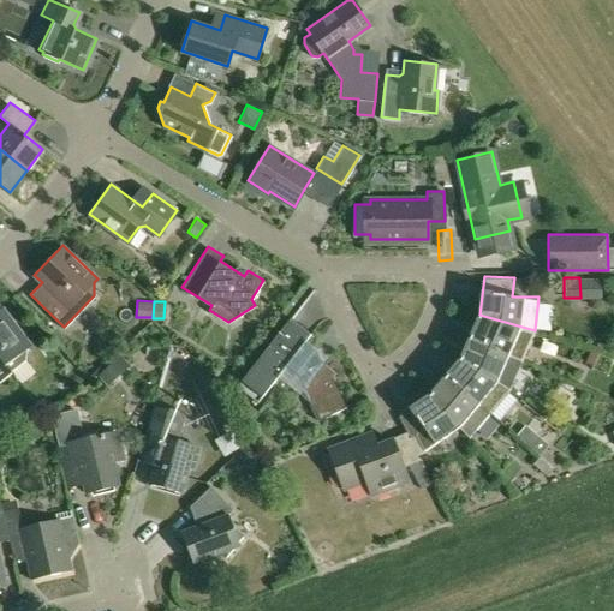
[(542,333),(560,333),(561,306),(543,305),(542,333)]
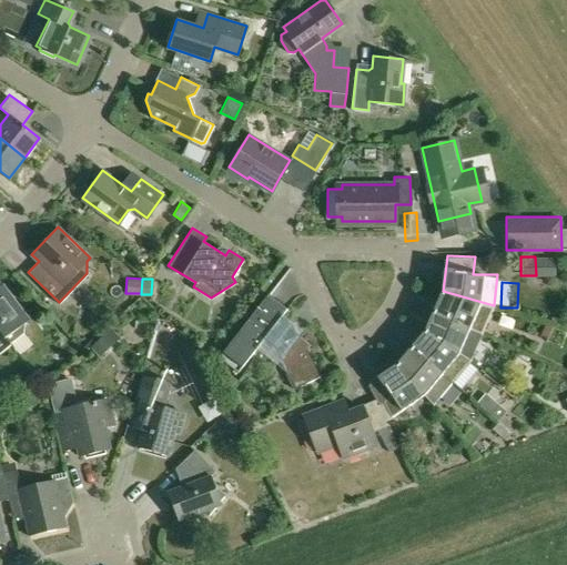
[(0,351),(10,343),(9,342),(11,341),(23,332),(24,322),(29,319),(2,283),(0,284),(0,351)]
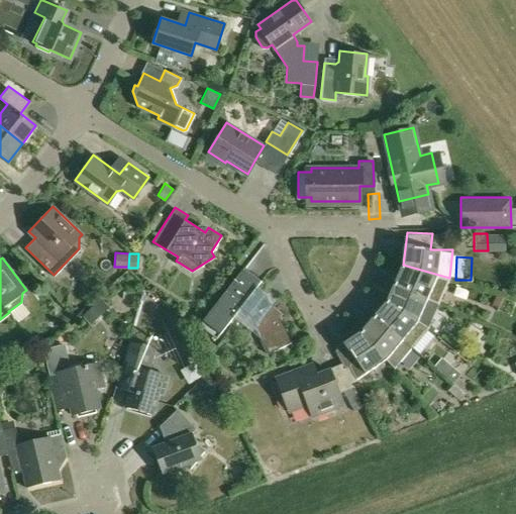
[(403,266),(395,283),(427,297),(438,302),(449,278),(403,265),(403,266)]
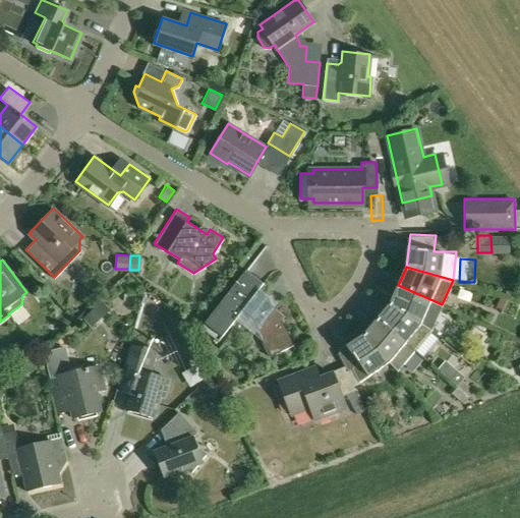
[(263,282),(245,268),(199,327),(218,340),(241,309),(250,317),(269,355),(293,344),(281,319),(285,313),(275,305),(268,297),(257,289),(263,282)]
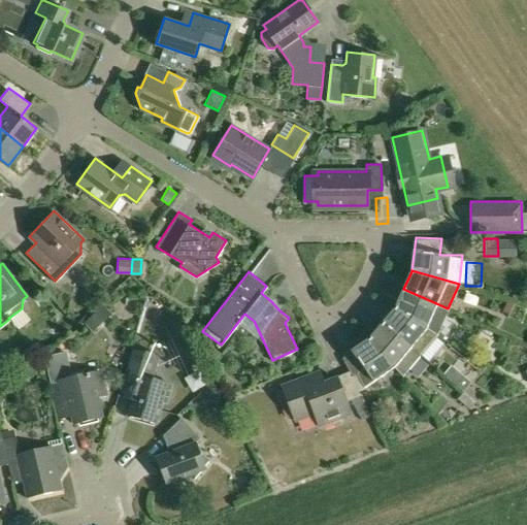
[(403,289),(395,307),(437,333),(448,308),(436,303),(403,289)]
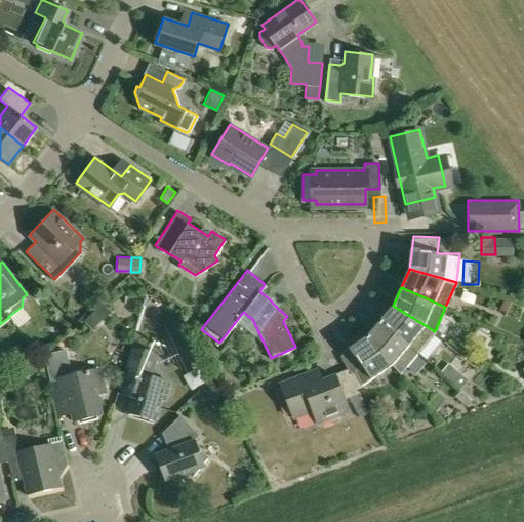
[(293,310),(301,298),(288,288),(280,300),(293,310)]
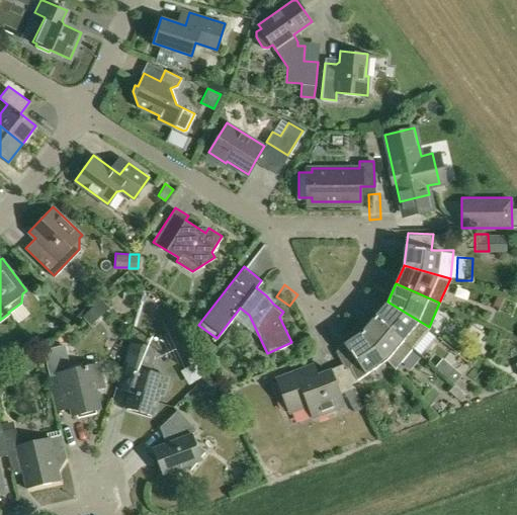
[(496,294),(493,304),(499,307),(503,296),(496,294)]
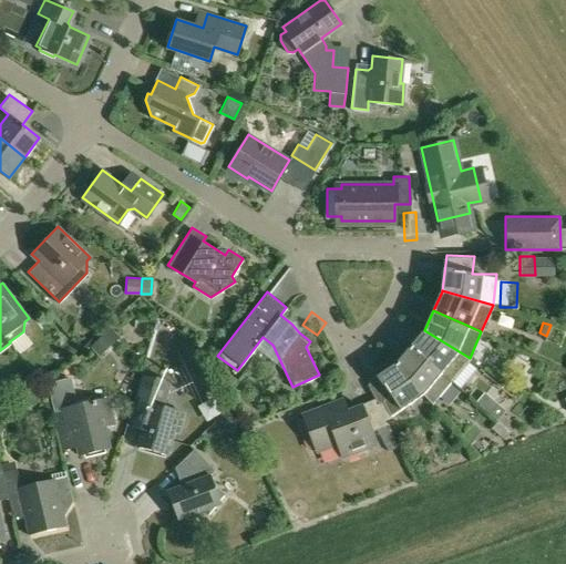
[(110,326),(90,346),(100,356),(120,335),(110,326)]
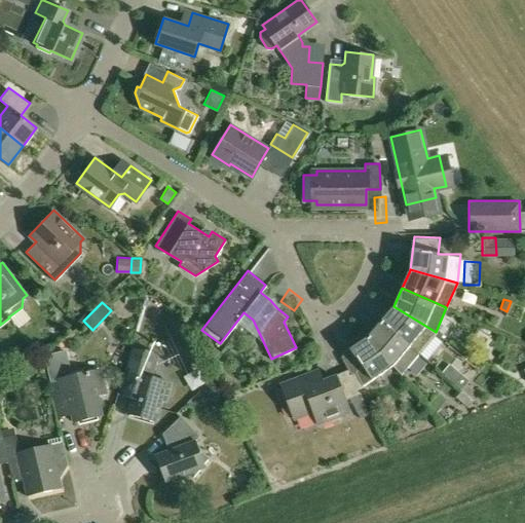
[(394,306),(381,322),(408,344),(418,352),(436,332),(394,306)]
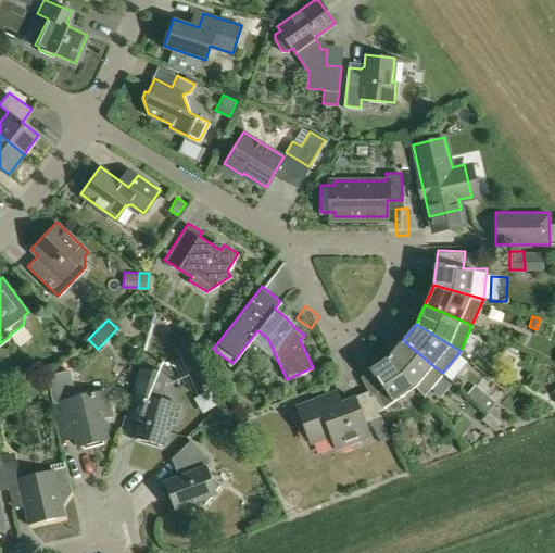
[(403,340),(389,356),(424,394),(442,373),(431,364),(403,340)]
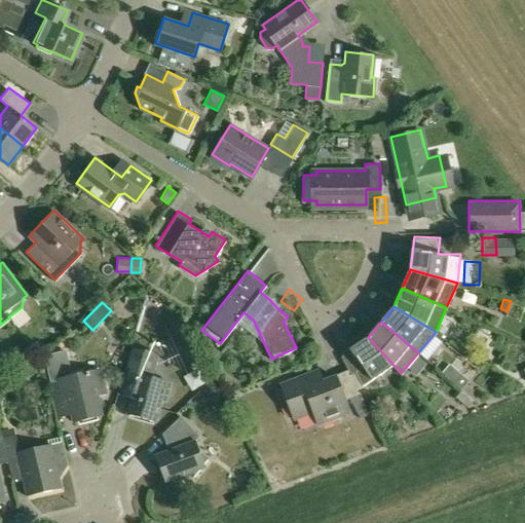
[(400,374),(401,373),(368,337),(340,356),(350,373),(354,371),(362,384),(391,365),(400,374)]
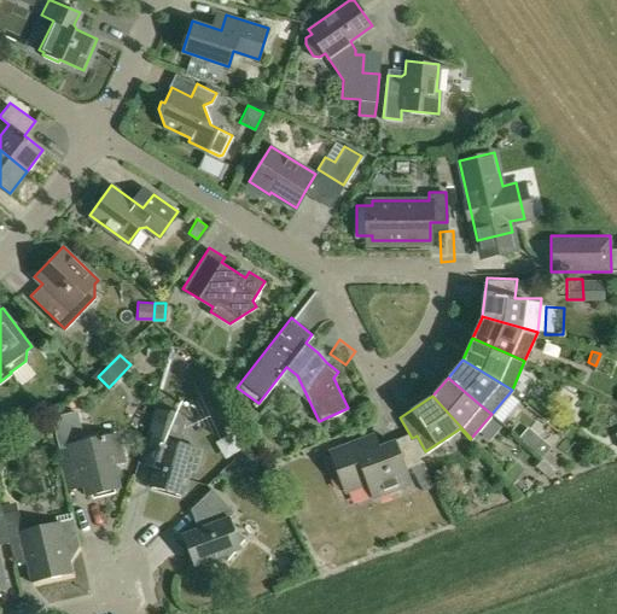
[(199,448),(176,442),(184,415),(156,407),(145,448),(158,451),(150,484),(182,493),(188,469),(193,471),(199,448)]
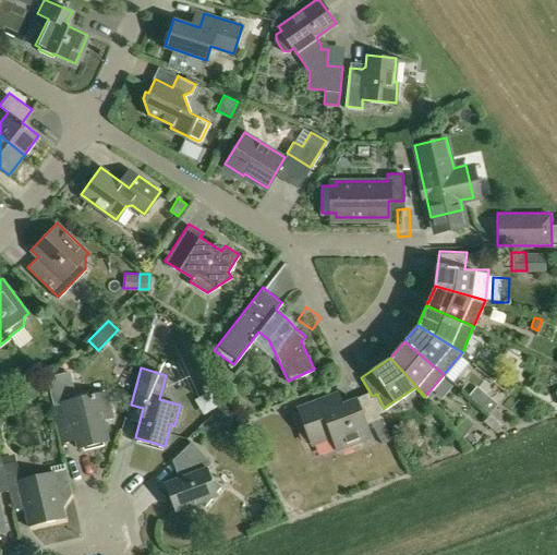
[(305,386),(325,376),(321,368),(301,376),(305,386)]
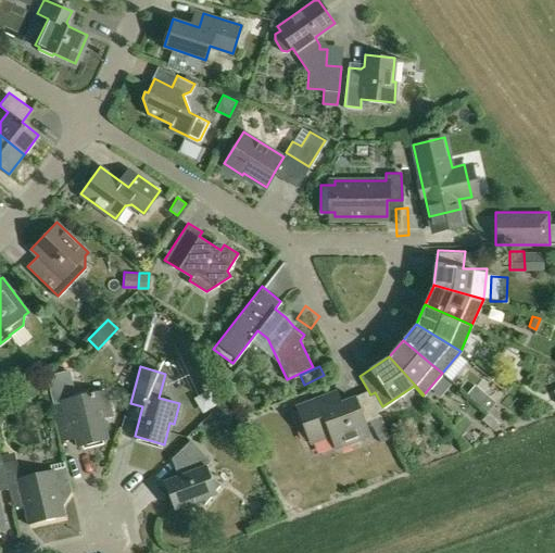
[(46,375),(52,402),(59,430),(73,427),(77,444),(106,438),(102,416),(111,414),(105,390),(76,397),(70,369),(46,375)]
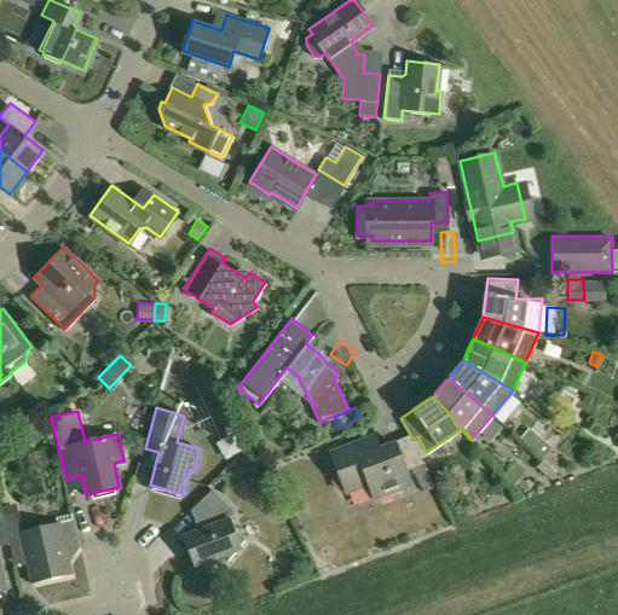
[(518,437),(542,456),(552,446),(527,427),(518,437)]
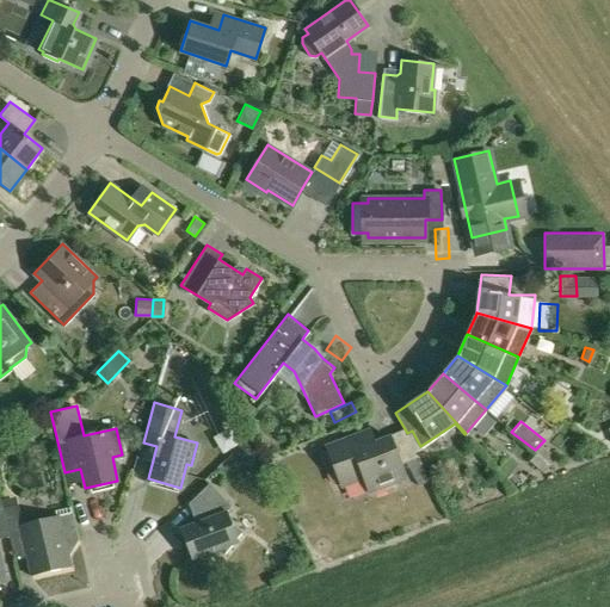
[(405,477),(389,435),(365,445),(359,432),(326,445),(340,484),(363,476),(369,490),(405,477)]
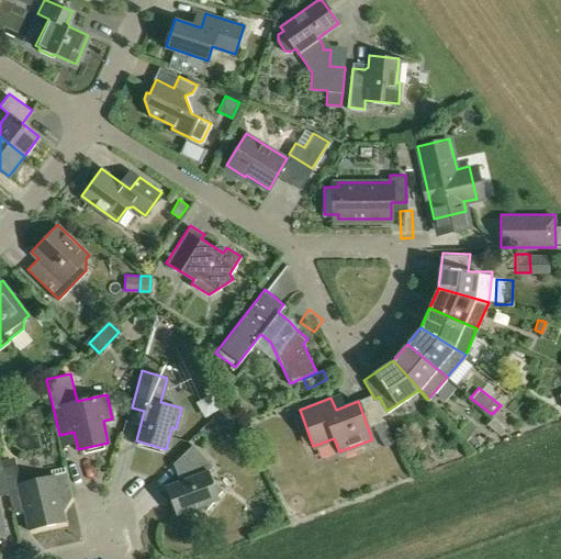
[(215,416),(226,427),(237,416),(226,405),(215,416)]
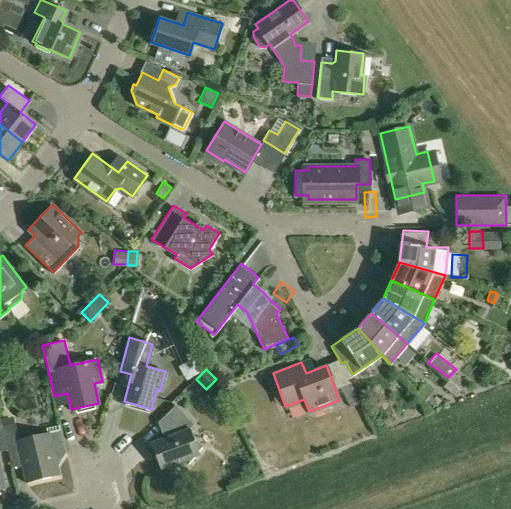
[(449,379),(461,388),(466,383),(455,373),(449,379)]
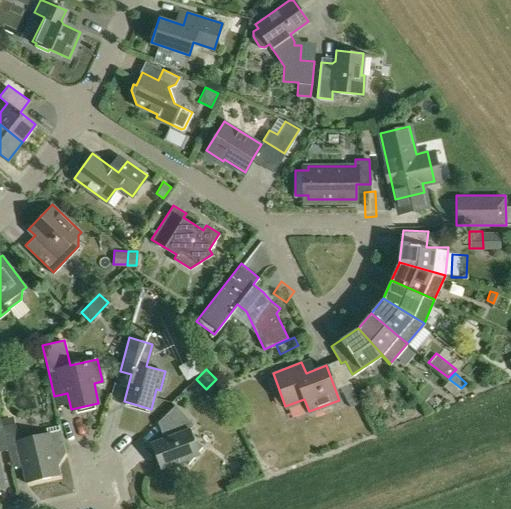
[(461,388),(449,379),(443,385),(455,395),(461,388)]
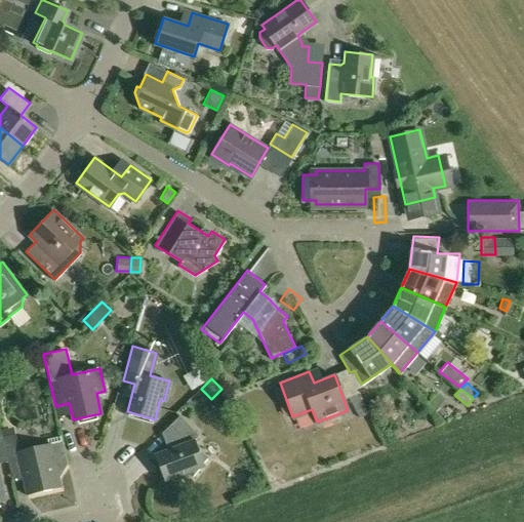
[(350,397),(359,416),(367,412),(358,393),(350,397)]
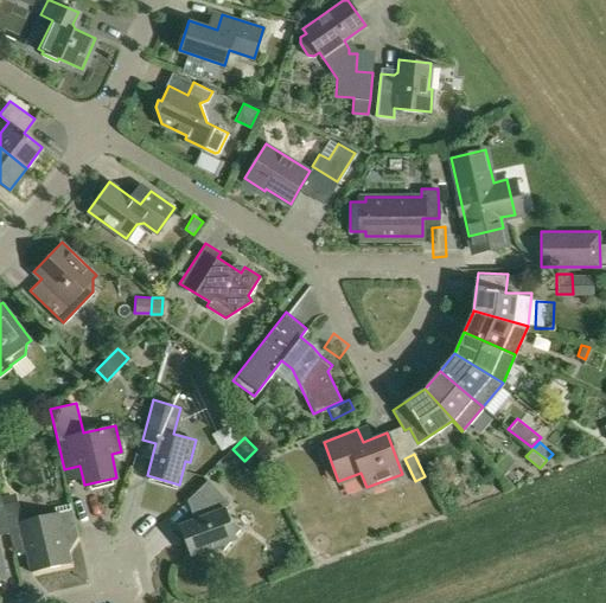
[(186,499),(193,518),(178,524),(190,555),(217,544),(222,549),(230,539),(236,537),(235,533),(240,528),(229,519),(224,507),(230,501),(206,479),(186,499)]
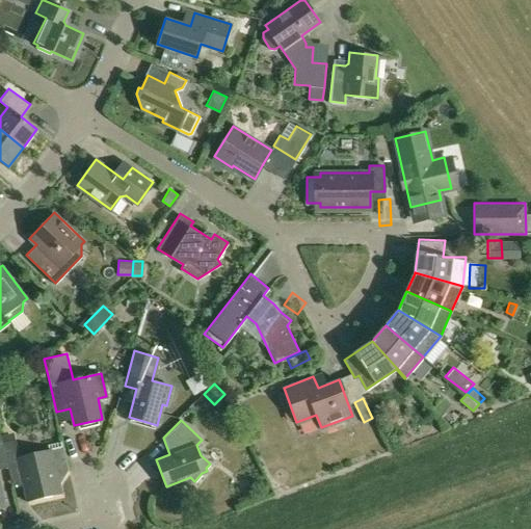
[(48,443),(49,448),(19,455),(14,429),(0,432),(0,437),(1,442),(7,467),(20,464),(28,500),(59,493),(57,483),(68,468),(61,440),(48,443)]
